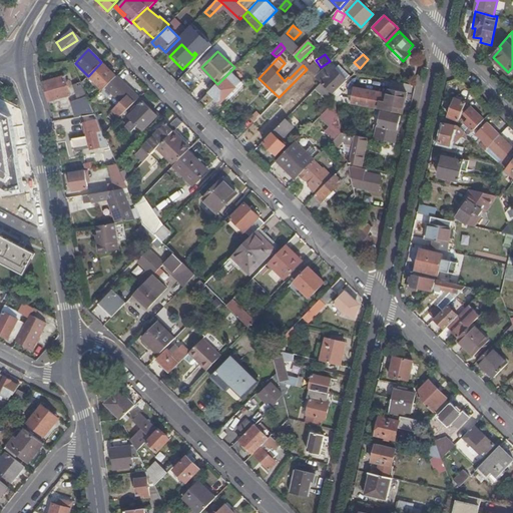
[(105,87),(116,76),(101,62),(88,76),(102,90),(105,87)]
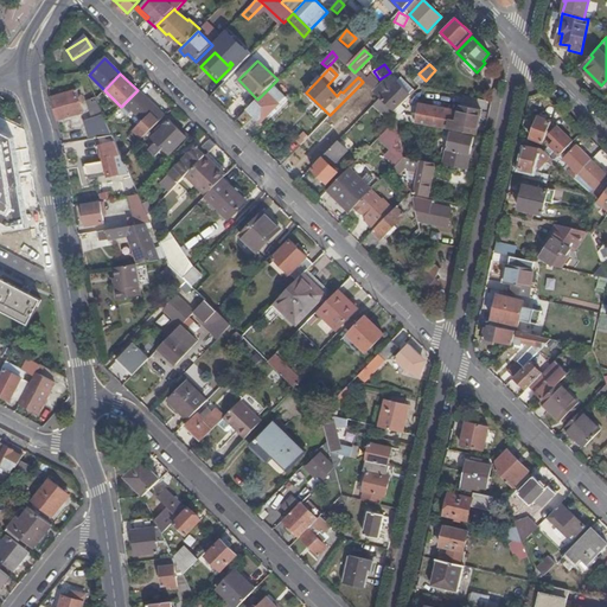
[(388,75),(372,91),(378,97),(394,112),(409,96),(388,75)]
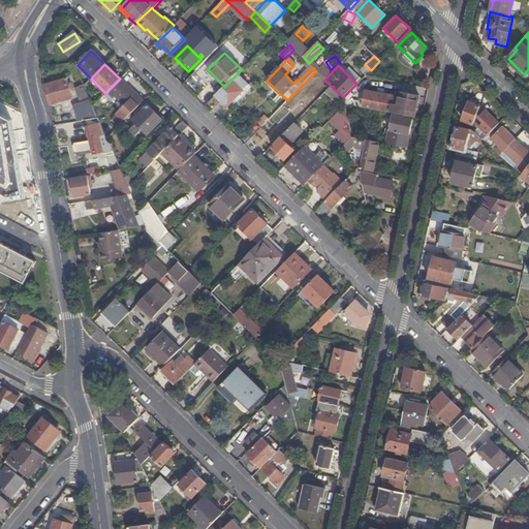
[(224,87),(216,95),(227,106),(249,85),(238,73),(224,87)]
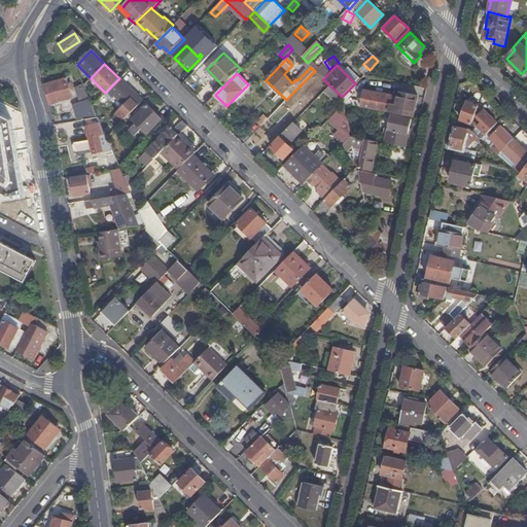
[(72,98),(70,91),(67,83),(65,76),(43,83),(50,105),(72,98)]
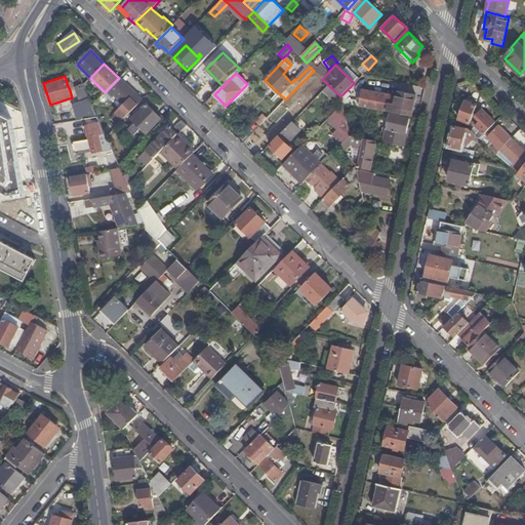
[(124,118),(142,101),(120,79),(119,78),(108,89),(123,106),(117,112),(124,118)]
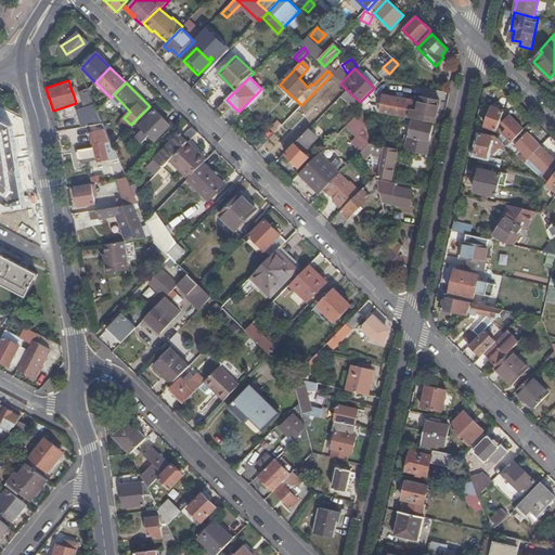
[(346,89),(340,95),(343,98),(353,107),(360,102),(346,89)]
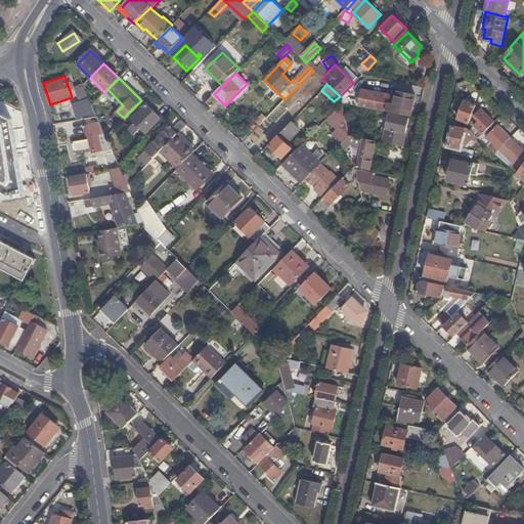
[(358,107),(409,118),(415,95),(396,91),(395,97),(361,90),(359,102),(358,107)]
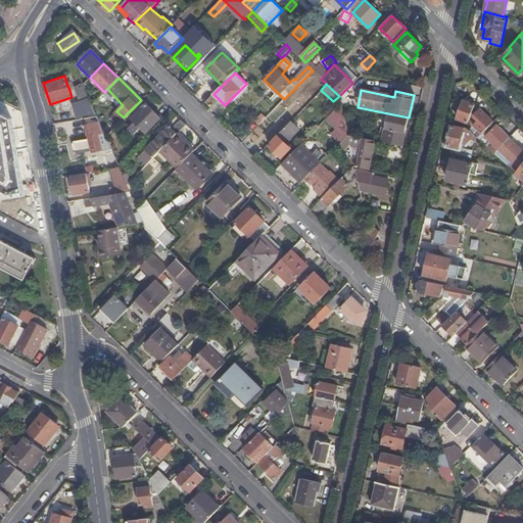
[(339,97),(341,104),(358,107),(359,102),(339,97)]
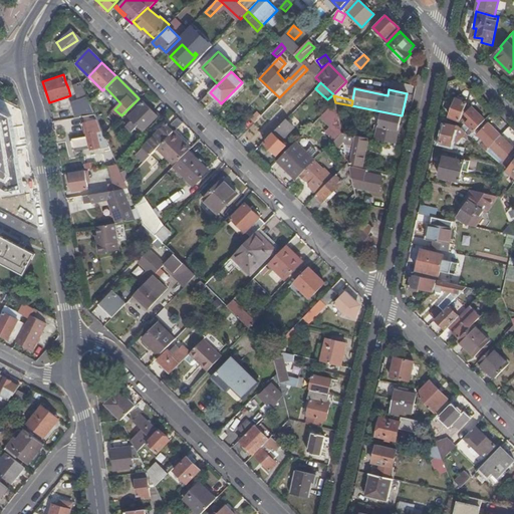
[(75,118),(83,116),(95,114),(90,102),(88,99),(72,102),(75,118)]
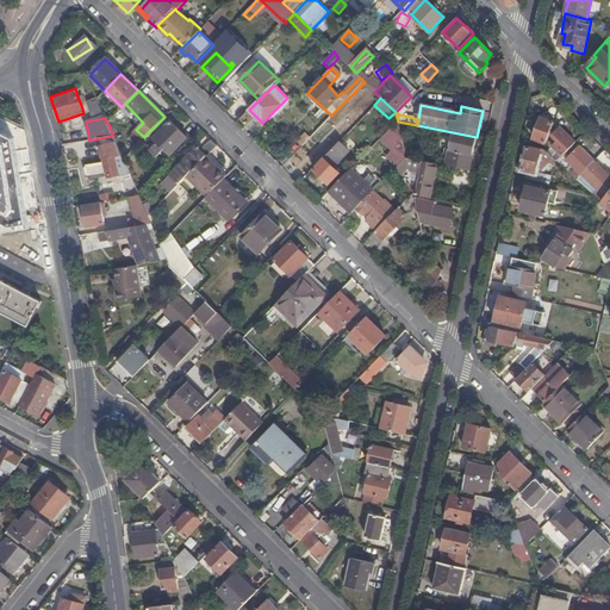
[(554,123),(541,118),(533,139),(546,143),(554,123)]
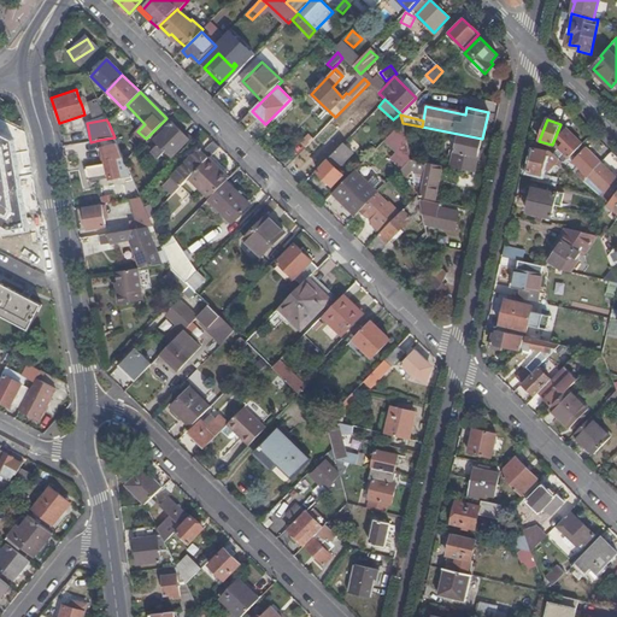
[(154,140),(171,158),(189,140),(171,122),(154,140)]
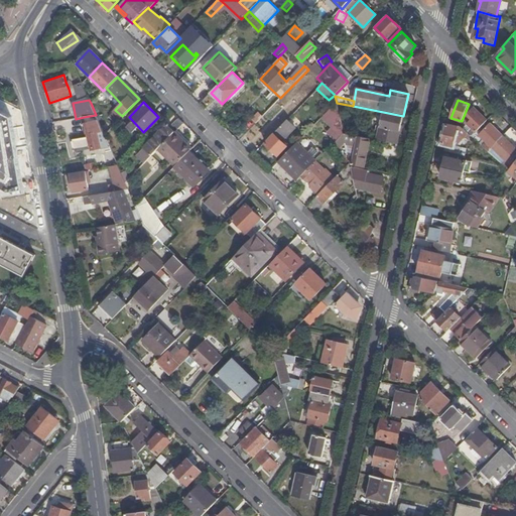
[(476,132),(487,121),(474,108),(468,115),(473,120),(468,124),(476,132)]
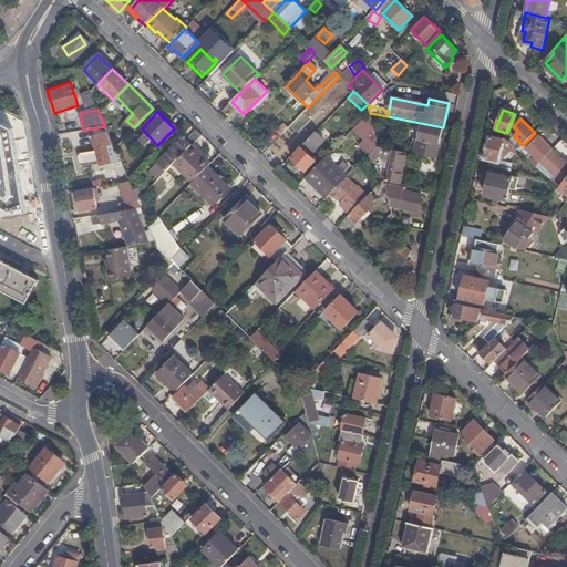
[(291,125),(286,121),(279,129),(284,134),(291,125)]
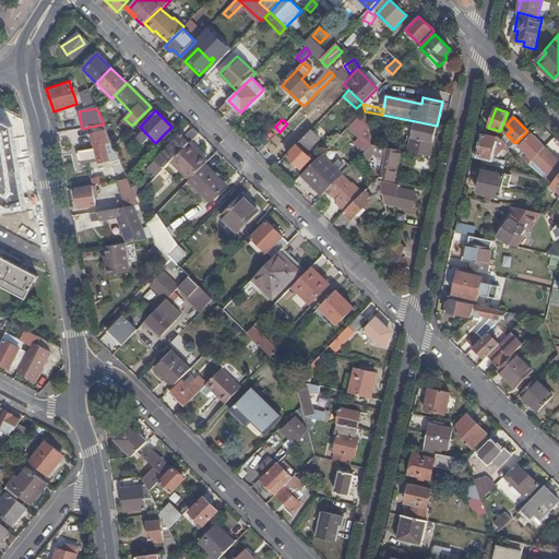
[(405,152),(430,156),(437,127),(415,122),(412,137),(407,137),(404,152),(405,152)]
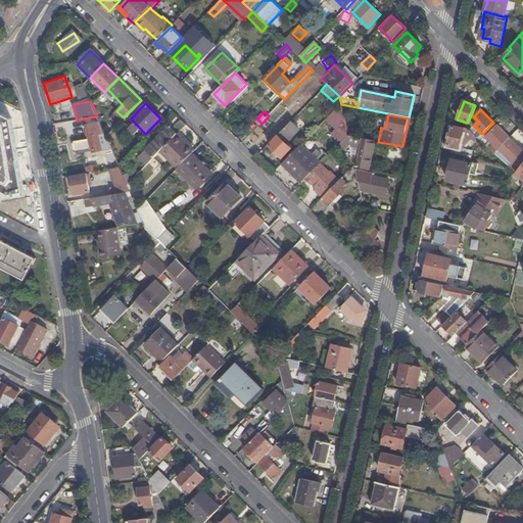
[(92,152),(110,148),(105,136),(102,129),(97,116),(85,119),(89,139),(92,151),(92,152)]
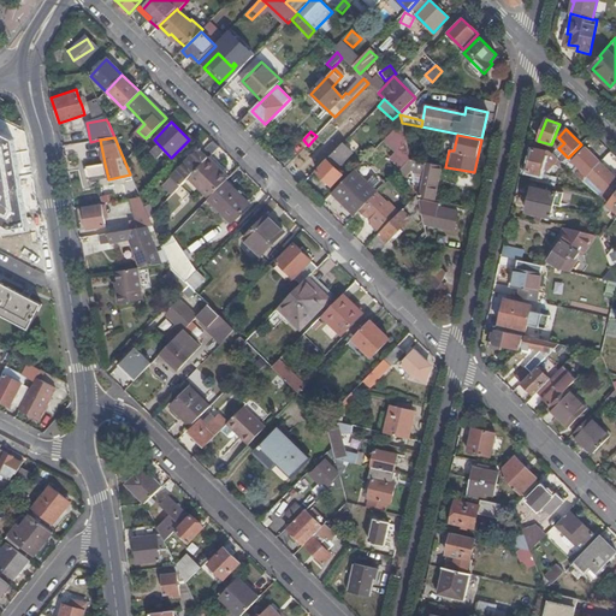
[(211,155),(218,147),(213,142),(202,153),(199,148),(165,184),(175,193),(184,183),(188,178),(208,158),(211,155)]
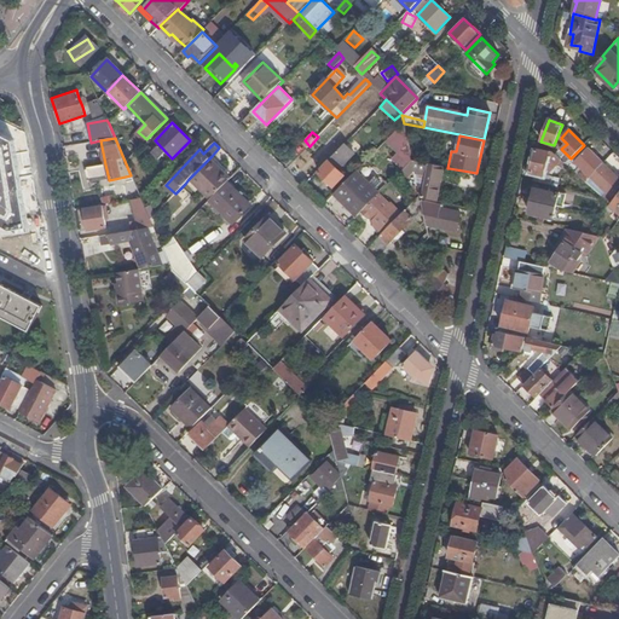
[(343,144),(328,160),(329,161),(319,172),(333,186),(343,175),(337,169),(353,154),(343,144)]
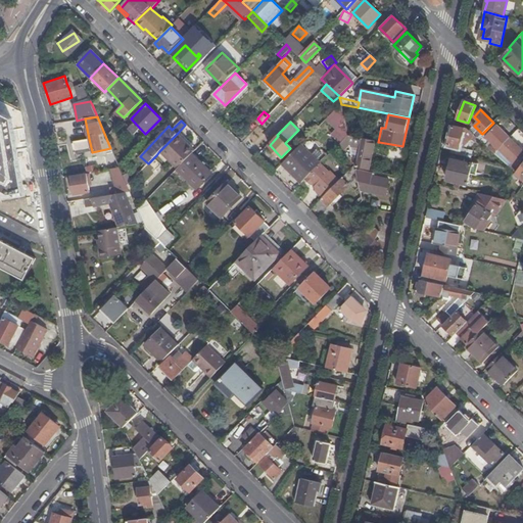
[(102,129),(105,136),(113,129),(107,124),(102,129)]
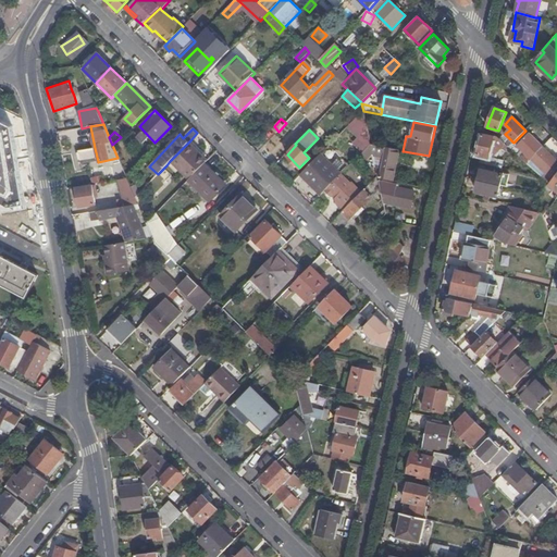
[(494,137),(482,134),(477,155),(489,158),(494,137)]
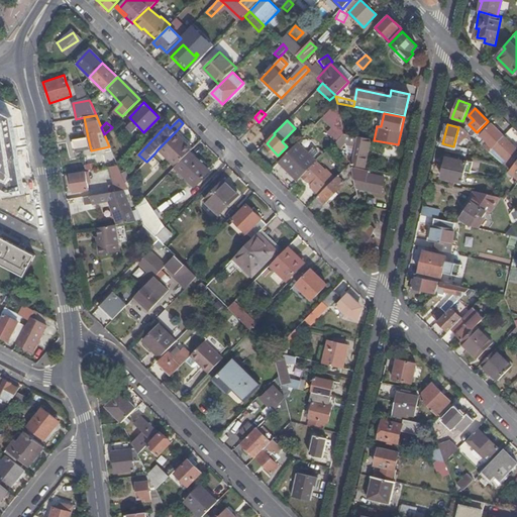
[(489,152),(504,136),(491,124),(480,135),(490,145),(486,149),(489,152)]
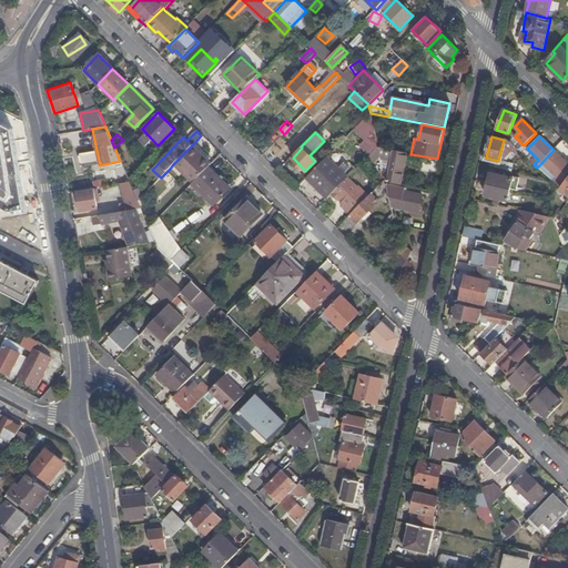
[(514,140),(510,142),(519,151),(521,148),(514,140)]
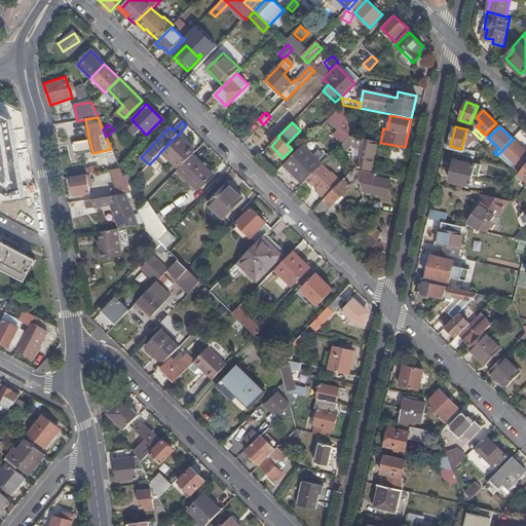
[(195,152),(197,150),(180,133),(178,135),(185,142),(184,144),(188,148),(190,146),(195,152)]
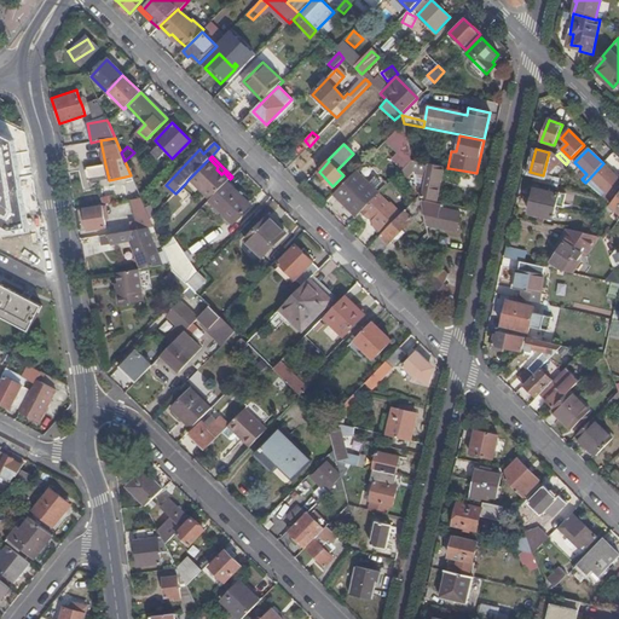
[(226,183),(230,179),(224,172),(221,174),(217,169),(218,167),(209,158),(189,179),(198,189),(209,200),(226,183)]
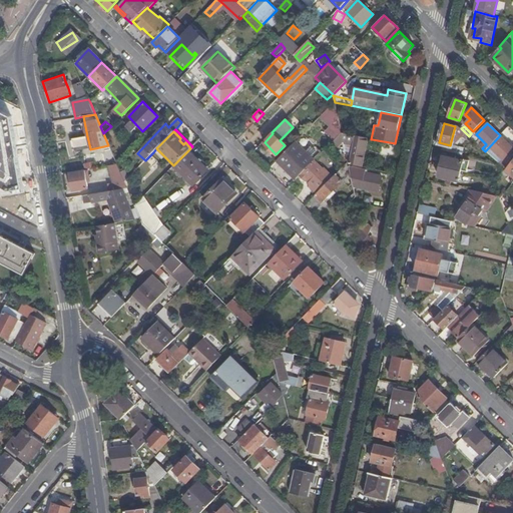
[(348,164),(365,168),(372,139),(371,139),(342,133),(344,143),(353,145),(351,155),(346,153),(348,162),(348,164)]
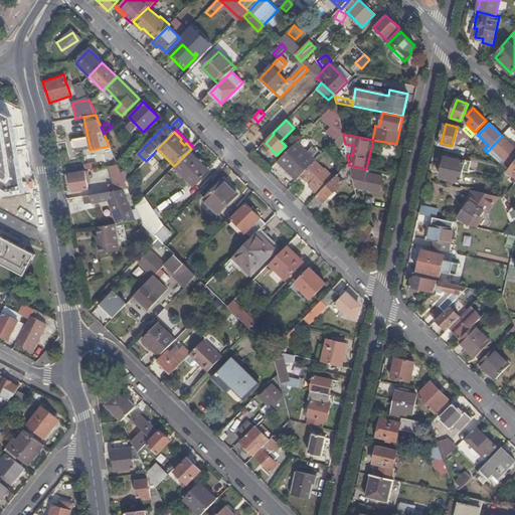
[(491,148),(494,150),(504,139),(502,136),(491,148)]
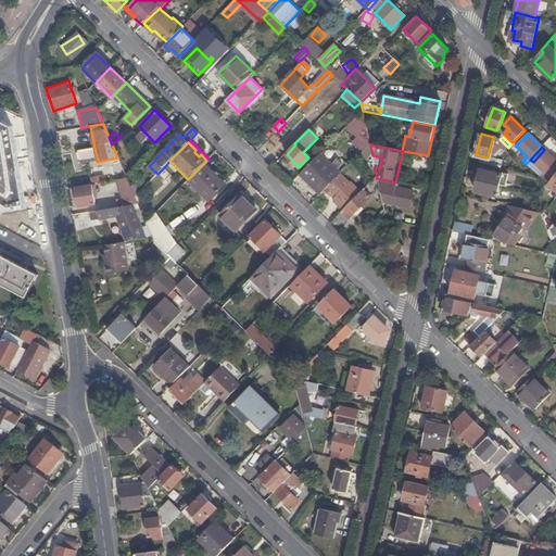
[(0,167),(33,186),(30,167),(15,161),(17,158),(0,148),(0,167)]
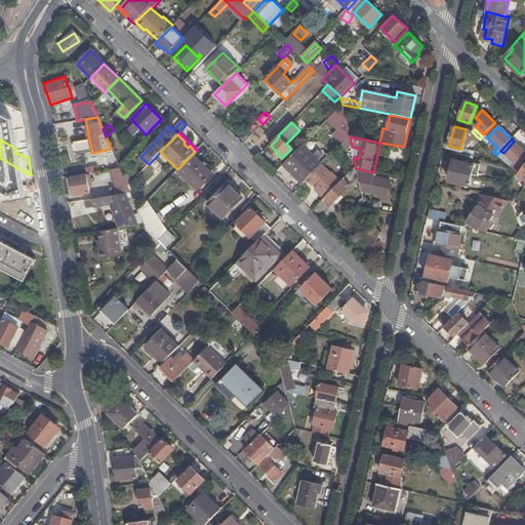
[(89,139),(79,142),(81,154),(92,152),(89,139)]
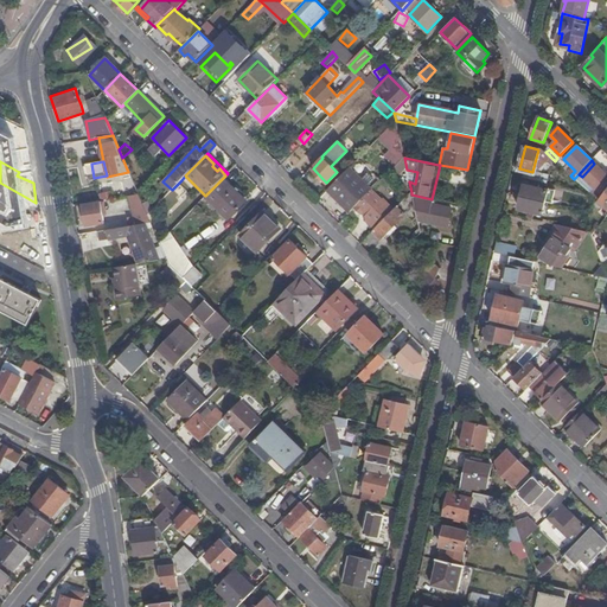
[(596,200),(606,184),(606,176),(594,164),(582,177),(595,191),(592,195),(596,200)]
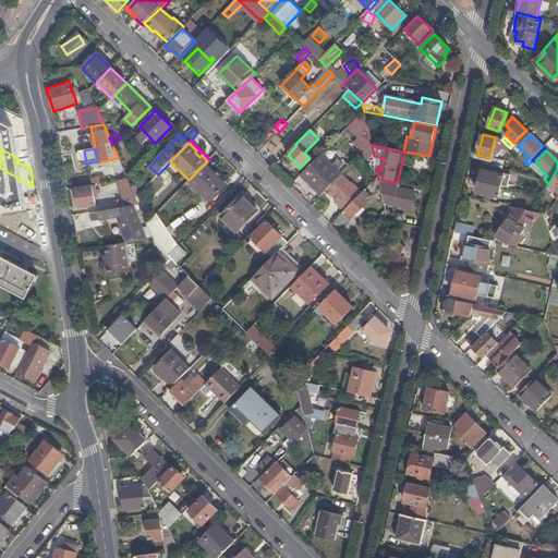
[(301,174),(322,195),(325,192),(341,176),(320,154),(301,174)]
